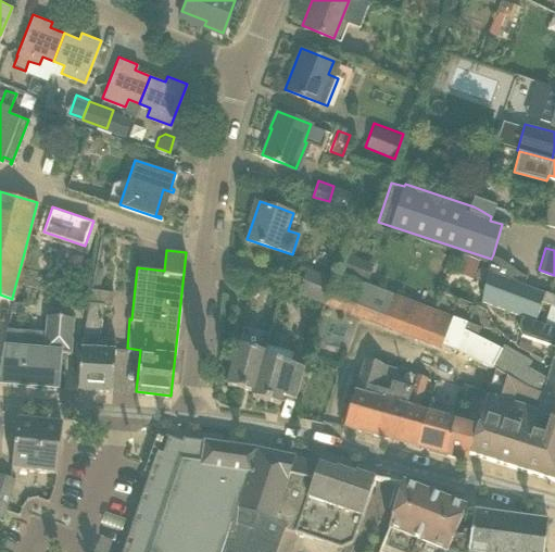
[(483,301),(522,315),(537,321),(543,300),(546,290),(525,283),(528,275),(503,258),(493,254),(491,259),(483,301)]
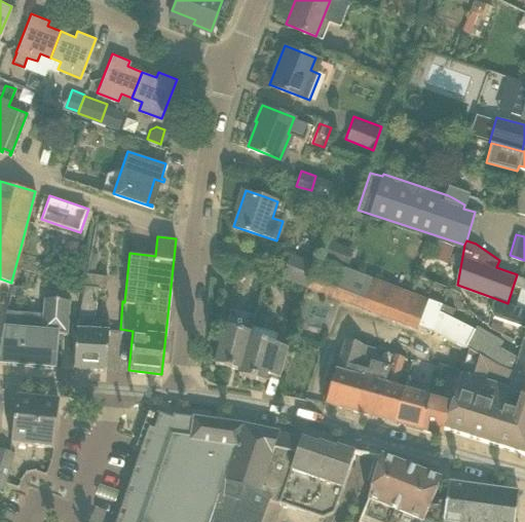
[(307,286),(317,261),(291,252),(283,276),(307,286)]
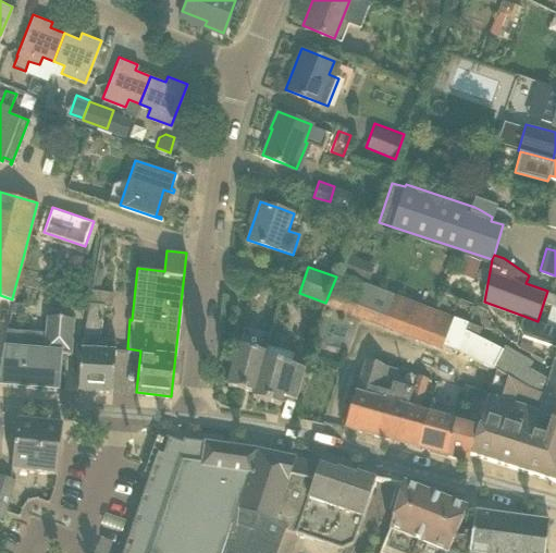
[(381,324),(394,293),(392,292),(337,272),(336,277),(325,303),(342,310),(381,324)]
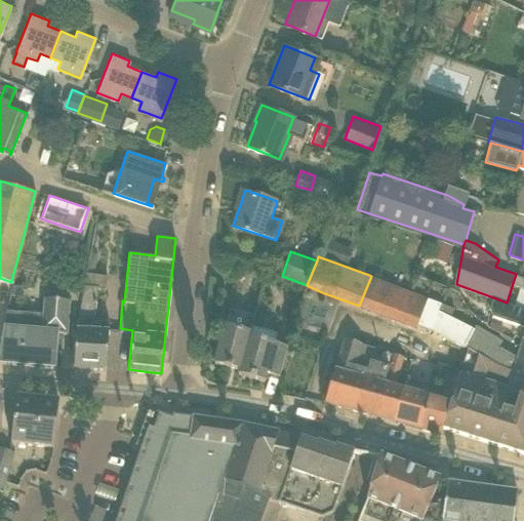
[(73,366),(106,368),(109,322),(92,321),(98,286),(105,287),(108,274),(93,272),(86,271),(76,330),(73,366)]
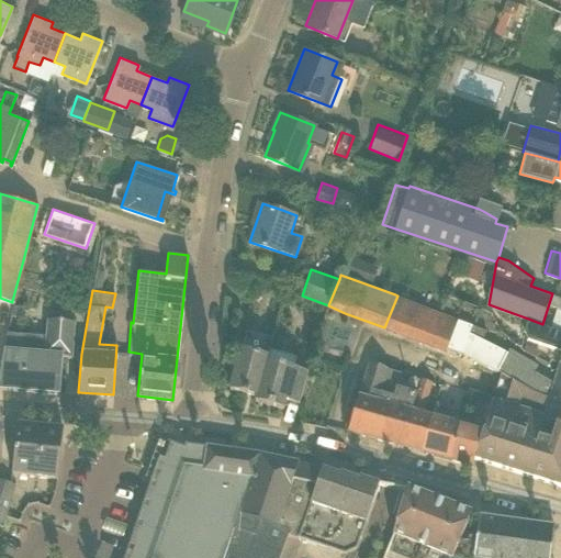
[(559,307),(560,300),(560,296),(552,293),(549,303),(559,307)]
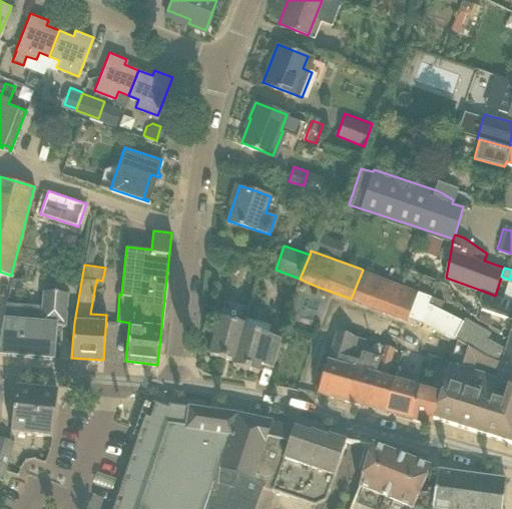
[(21,277),(12,277),(11,285),(21,285),(21,277)]
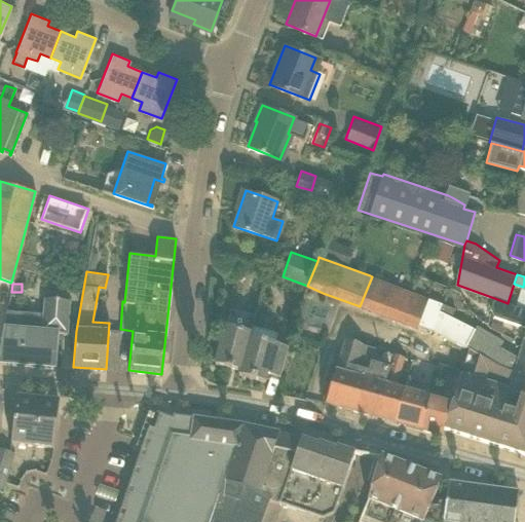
[(44,297),(43,312),(6,309),(3,325),(0,344),(0,361),(55,365),(58,331),(67,331),(69,298),(44,297)]
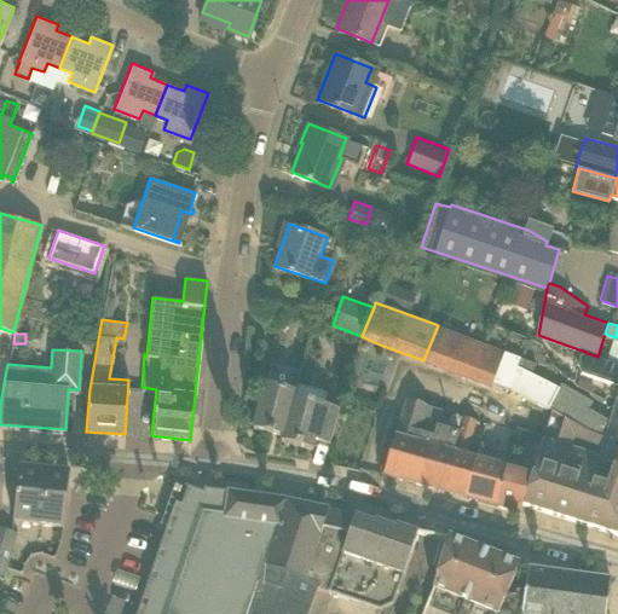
[(617,364),(598,357),(582,351),(577,361),(582,370),(577,384),(596,394),(602,377),(617,382),(617,395),(611,420),(589,406),(593,400),(560,382),(559,384),(546,409),(564,416),(589,429),(605,438),(602,445),(601,446),(617,451),(617,452),(614,467),(617,468),(617,364)]
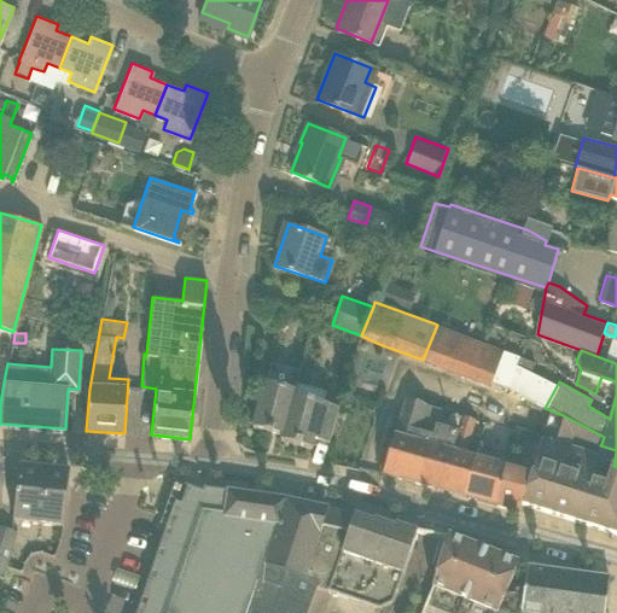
[(545,408),(558,384),(534,372),(522,396),(545,408)]
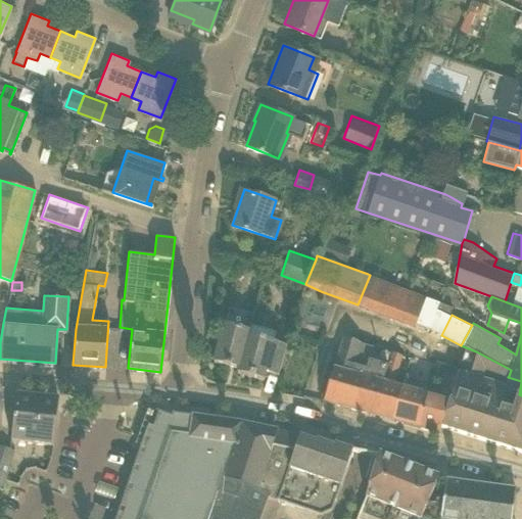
[(212,361),(238,367),(247,332),(248,329),(223,323),(212,361)]
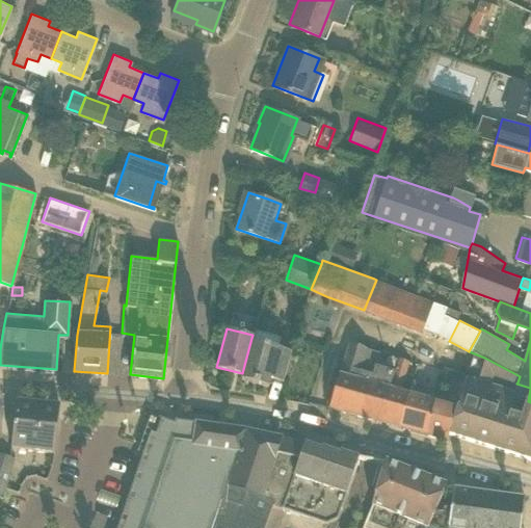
[(269,376),(282,379),(283,379),(288,360),(290,349),(277,345),(251,338),(242,373),(240,377),(267,385),(269,376)]
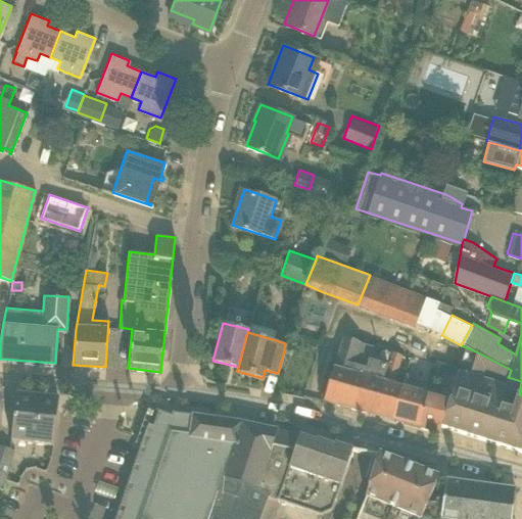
[(331,367),(323,400),(349,408),(354,388),(350,387),(353,372),(349,371),(358,339),(340,334),(332,367),(331,367)]
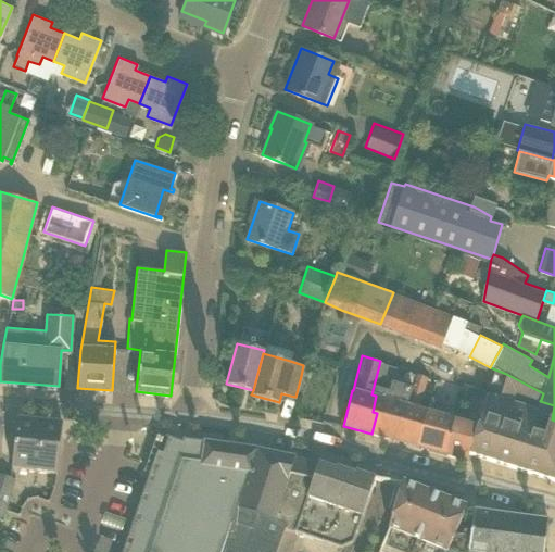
[(371,434),(395,439),(410,385),(392,380),(396,365),(380,361),(371,394),(376,396),(373,412),(377,413),(371,434)]
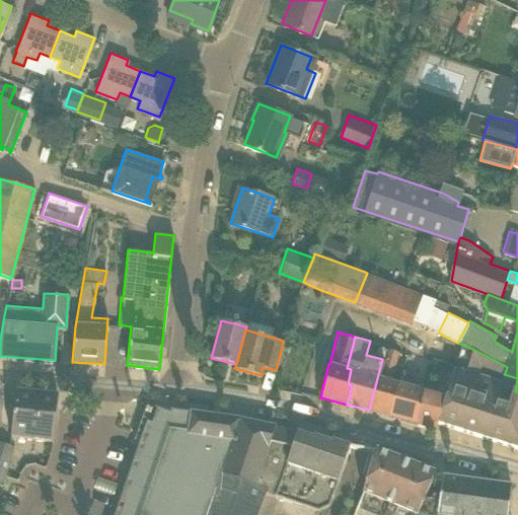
[(388,415),(397,380),(391,378),(398,350),(387,347),(383,359),(382,359),(369,410),(388,415)]
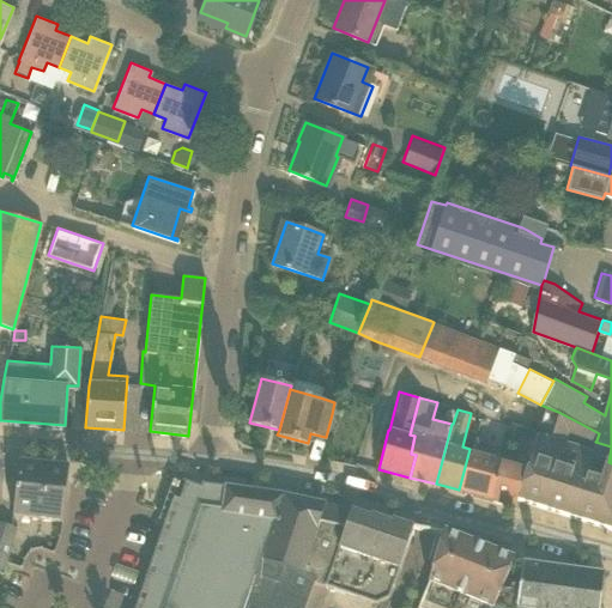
[(611,528),(611,463),(609,462),(611,448),(611,447),(595,442),(593,451),(563,443),(568,430),(597,441),(599,433),(583,425),(558,412),(550,438),(537,435),(535,433),(535,435),(516,498),(611,528)]
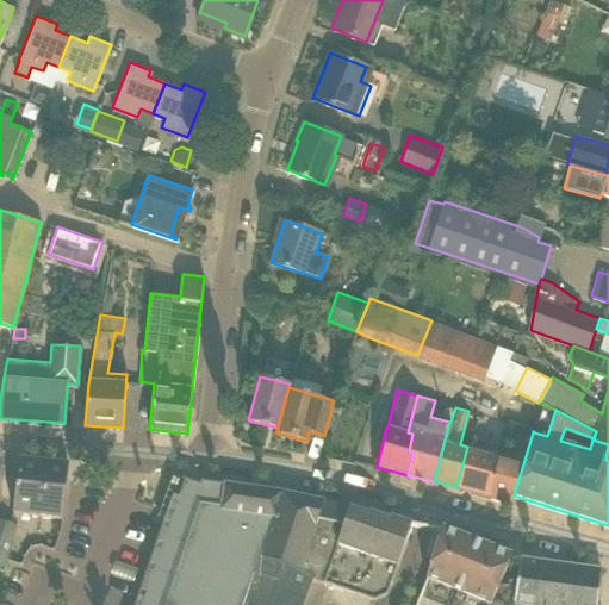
[(514,496),(533,432),(533,431),(534,428),(520,424),(509,462),(498,459),(488,496),(513,503),(514,496)]
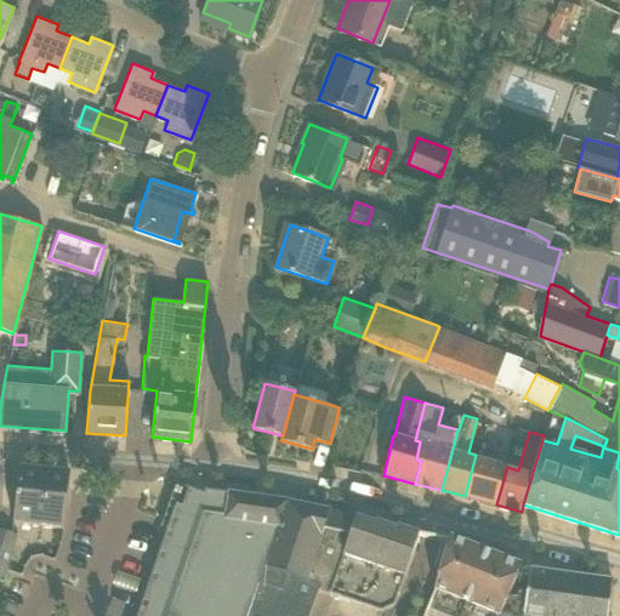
[(479,441),(476,455),(465,496),(496,505),(507,467),(507,466),(489,461),(494,445),(479,441)]
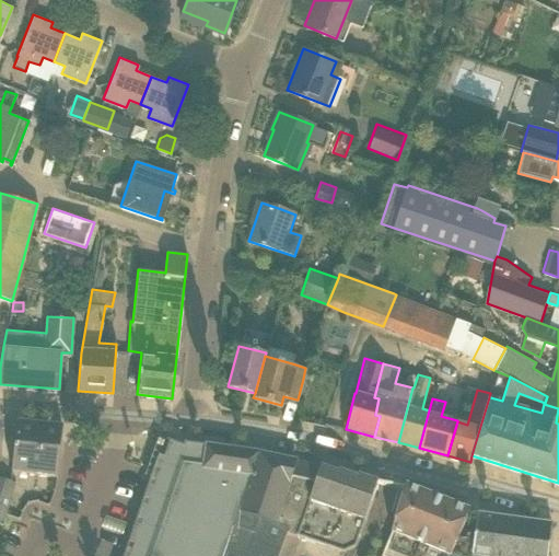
[(12,470),(15,470),(55,474),(61,426),(16,421),(12,470)]
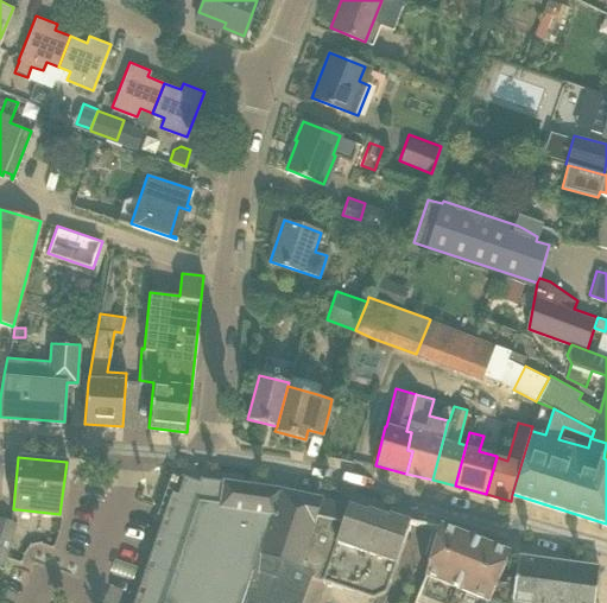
[(200,478),(200,481),(181,474),(181,476),(182,476),(177,493),(171,490),(131,602),(240,602),(280,489),(198,477),(198,478),(200,478)]
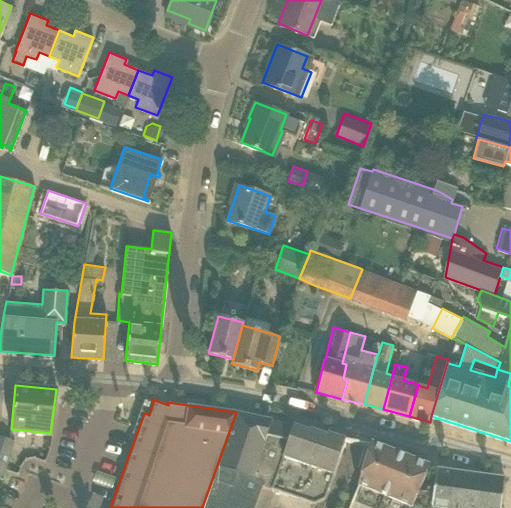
[(251,507),(260,483),(269,487),(293,424),(269,419),(236,412),(202,507),(251,507)]
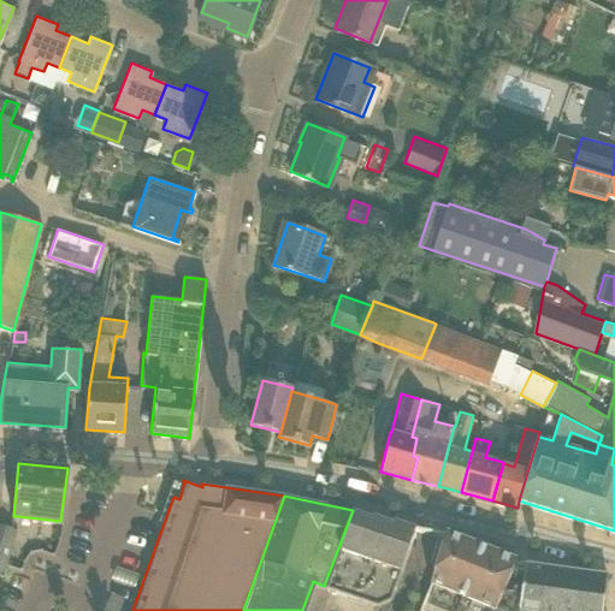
[(353,510),(324,586),(374,604),(388,597),(414,527),(394,520),(392,522),(373,515),(372,517),(353,510)]
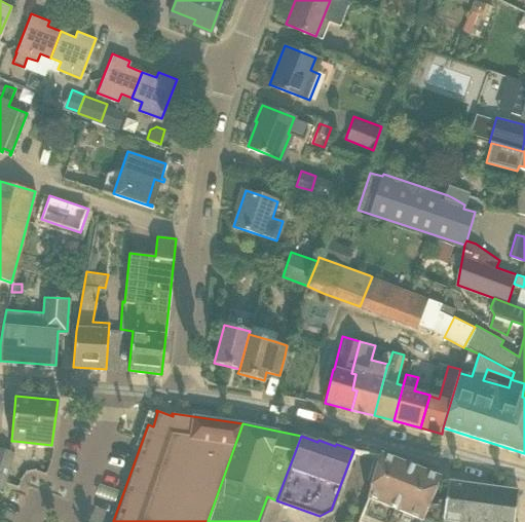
[(0,489),(1,490),(13,451),(0,446),(0,489)]
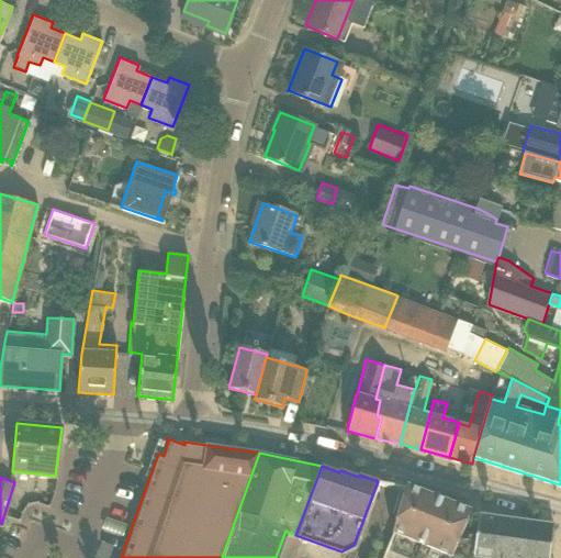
[(406,486),(405,488),(395,520),(392,533),(382,557),(385,557),(449,557),(451,556),(469,514),(470,511),(406,486)]
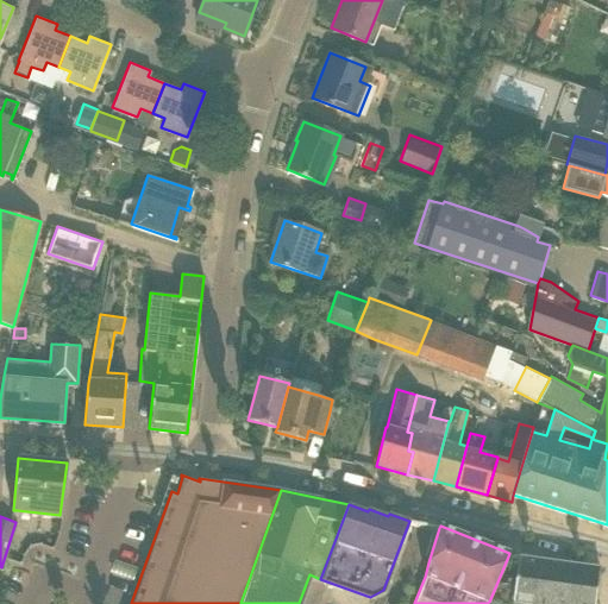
[(536,603),(543,559),(518,555),(518,558),(508,557),(489,602),(507,603),(536,603)]
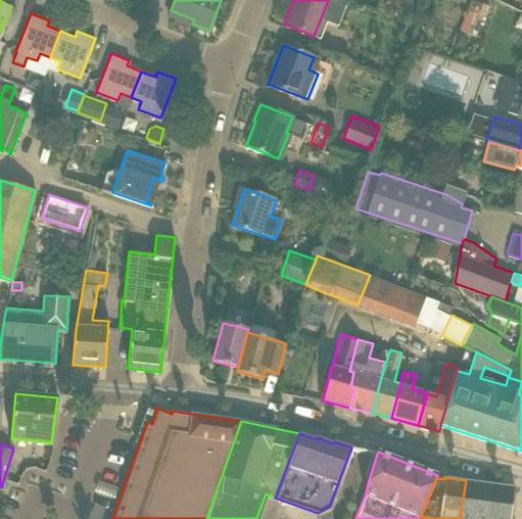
[(510,518),(515,486),(466,480),(460,518),(510,518)]
